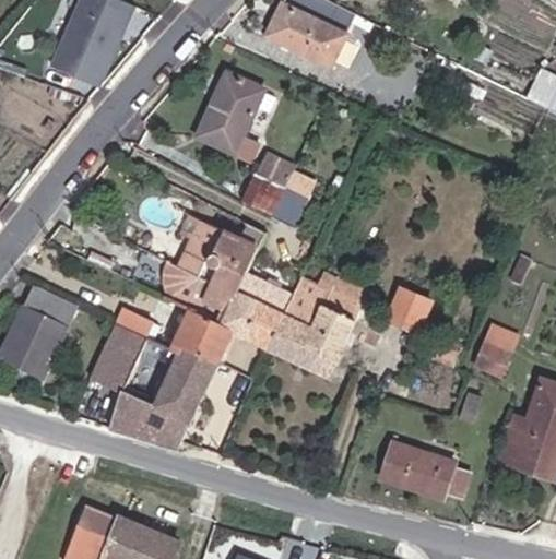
[(91,85),(117,27),(122,30),(133,6),(119,0),(85,0),(55,69),(91,85)]
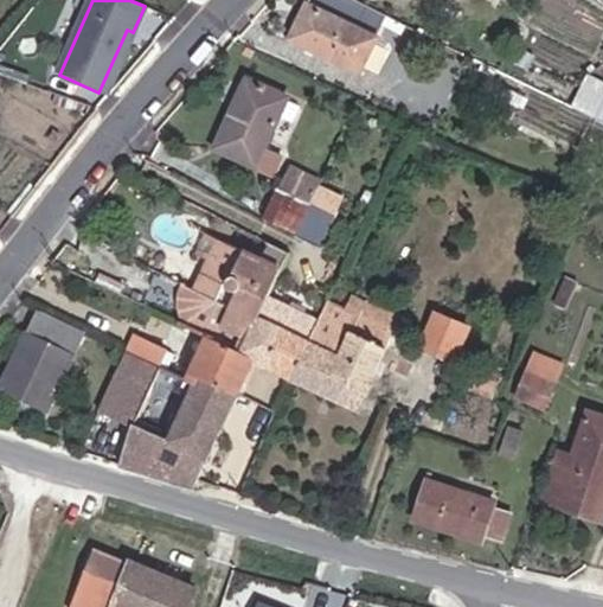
[(357,75),(376,36),(300,0),(281,40),(357,75)]
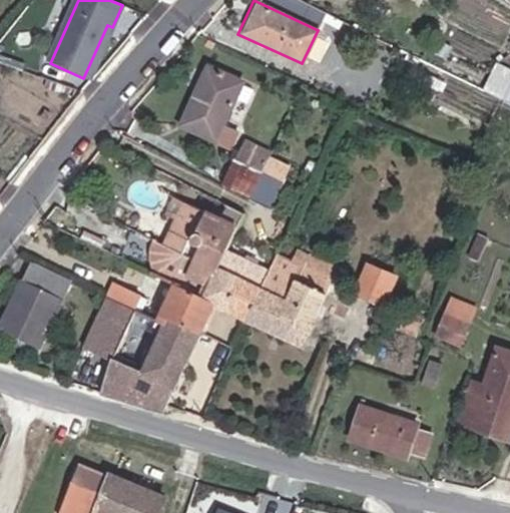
[(509,66),(498,60),(484,87),(509,99),(509,66)]
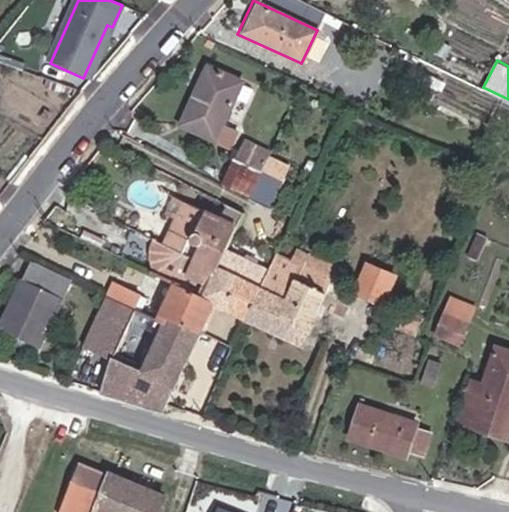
[(214,143),(244,80),(206,61),(177,126),(214,143)]
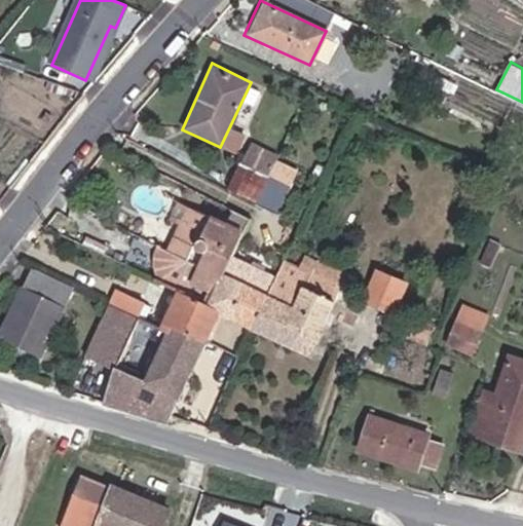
[(254,202),(266,178),(235,162),(224,188),(254,202)]
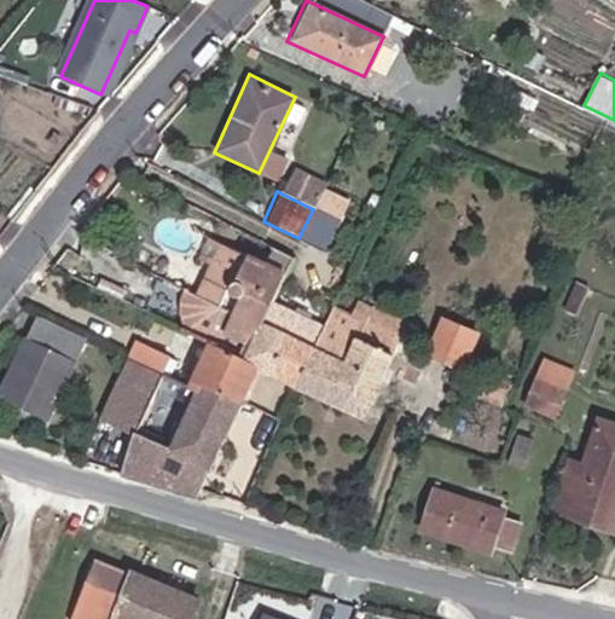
[(336,219),(313,209),(299,238),(321,249),(336,219)]
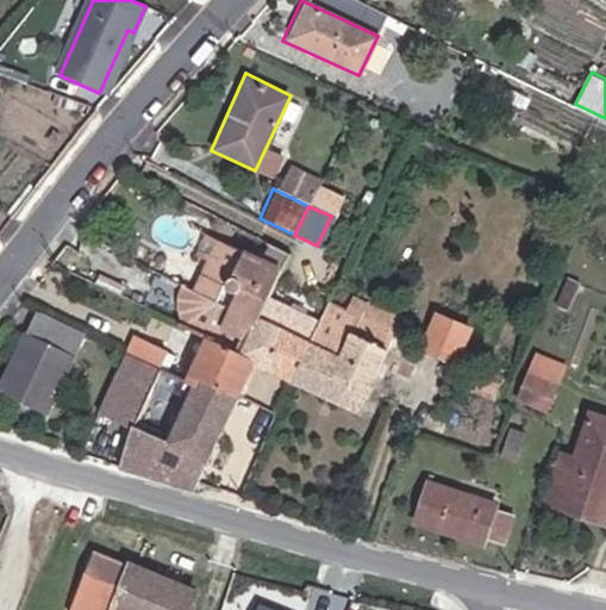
[(189,287),(220,302),(256,318),(262,304),(279,268),(201,231),(189,255),(201,261),(189,287)]
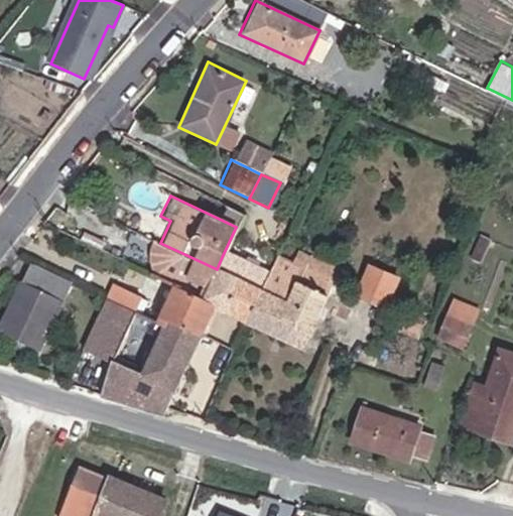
[(480,239),(470,261),(471,261),(478,265),(488,244),(480,239)]
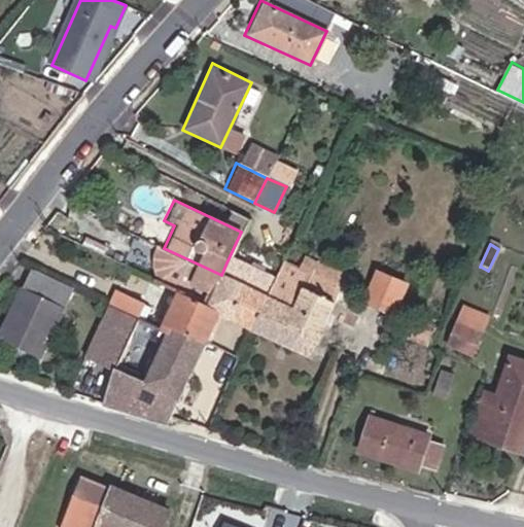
[(219,316),(229,320),(243,290),(219,279),(221,275),(190,260),(177,286),(208,301),(205,309),(219,316)]
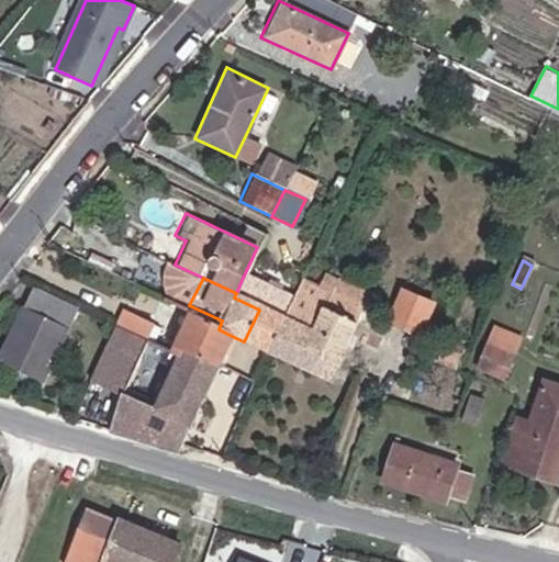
[(244,341),(268,352),(278,329),(290,302),(242,280),(236,293),(234,298),(259,310),(244,341)]
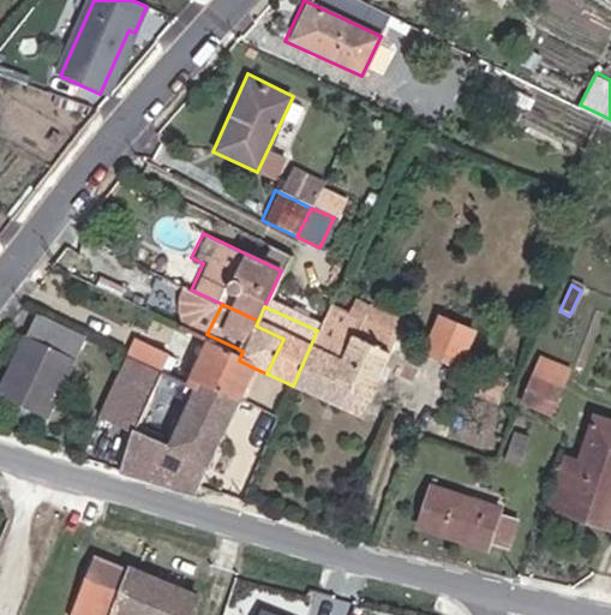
[(0,394),(47,416),(84,335),(33,311),(0,378),(0,394)]
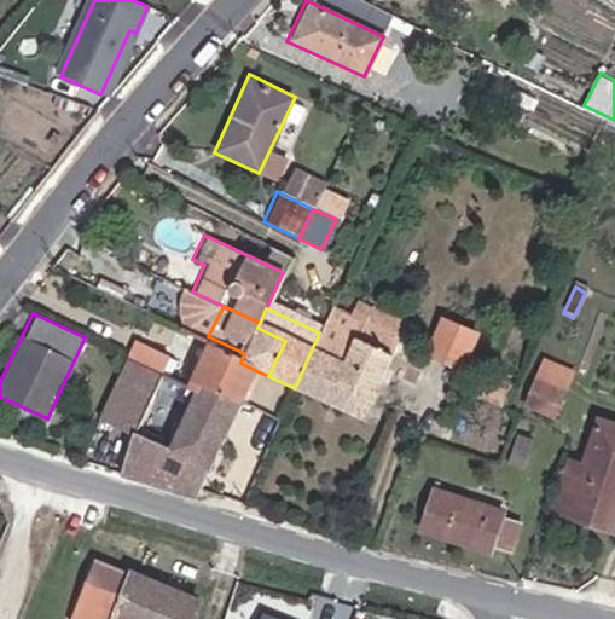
[(393,357),(394,358),(405,335),(354,313),(349,323),(329,313),(323,325),(393,357)]
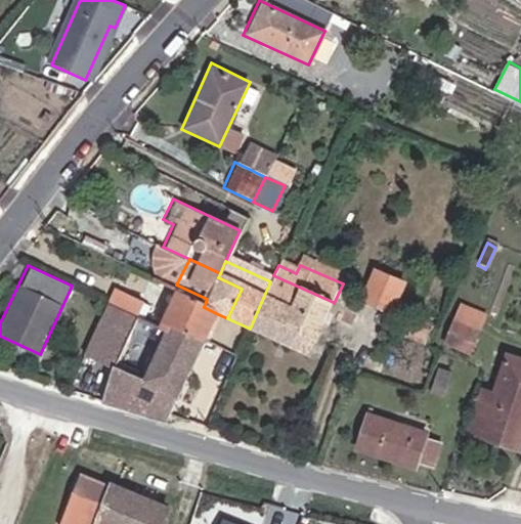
[(259,307),(250,329),(310,354),(334,303),(333,302),(273,275),(270,281),(259,307)]
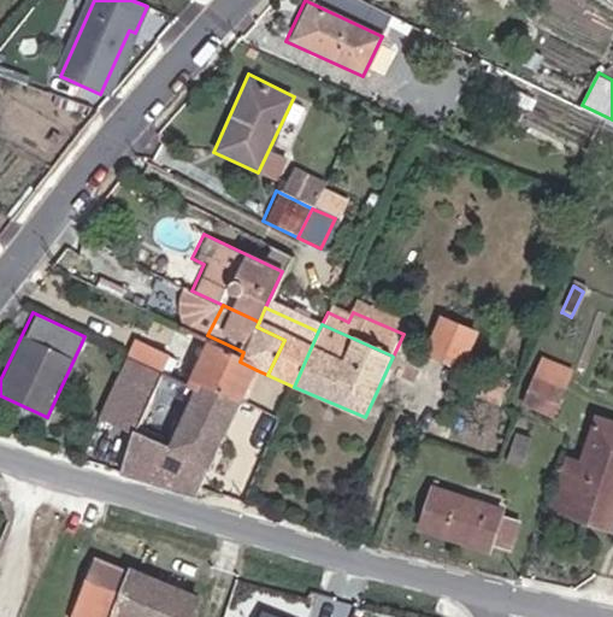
[(443,325),(430,356),(463,370),(475,339),(443,325)]
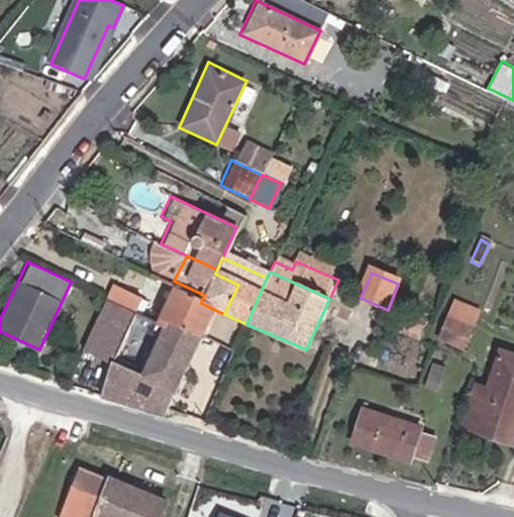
[(160,312),(203,332),(215,310),(201,303),(204,295),(174,281),(160,312)]
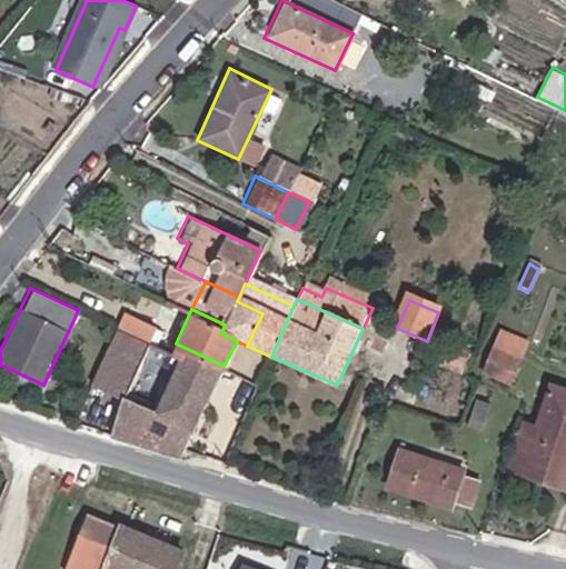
[(159,330),(122,312),(116,327),(152,345),(159,330)]
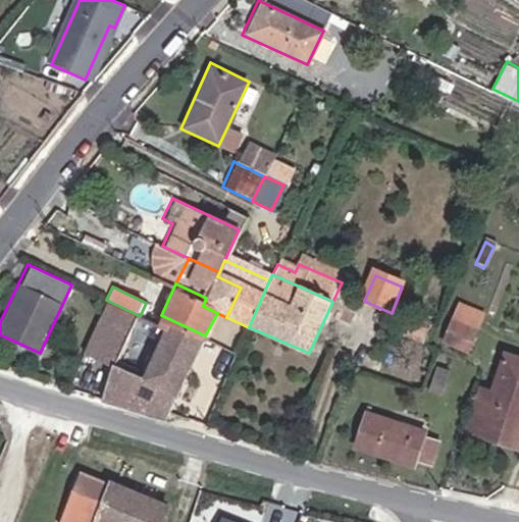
[(164,419),(167,413),(205,335),(161,315),(157,324),(140,316),(106,300),(82,353),(101,362),(97,374),(110,380),(101,399),(164,419)]
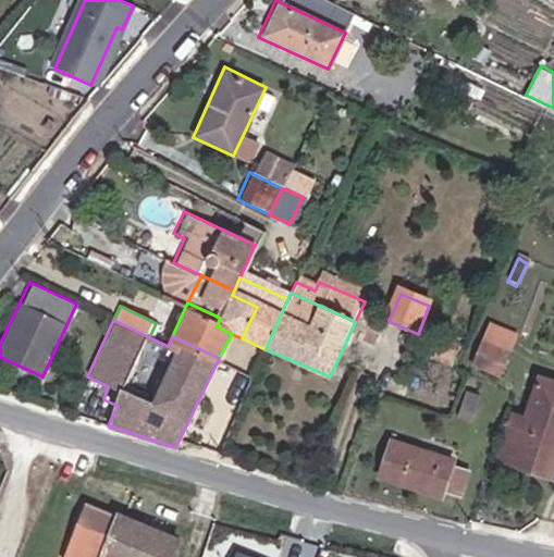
[(496,375),(505,351),(482,342),(472,366),(496,375)]
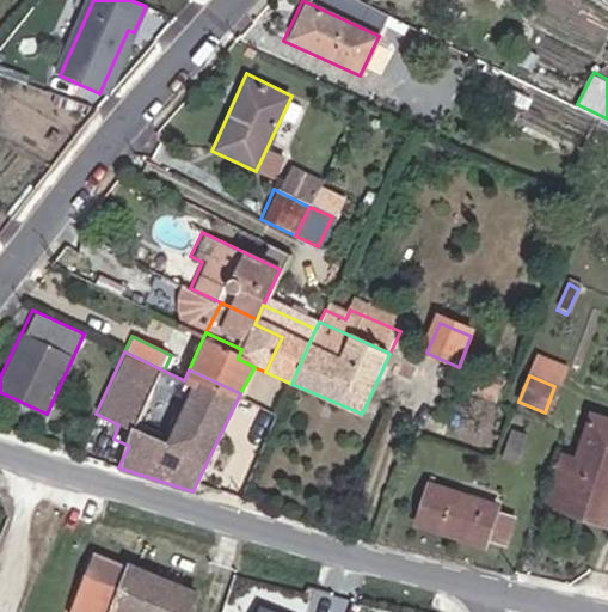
[(606,526),(607,519),(607,424),(588,418),(572,464),(560,459),(544,506),(606,526)]
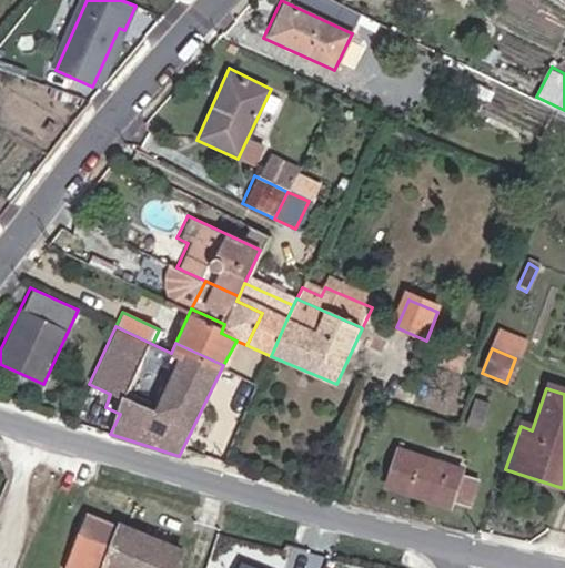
[(480,432),(488,407),(475,404),(467,428),(480,432)]
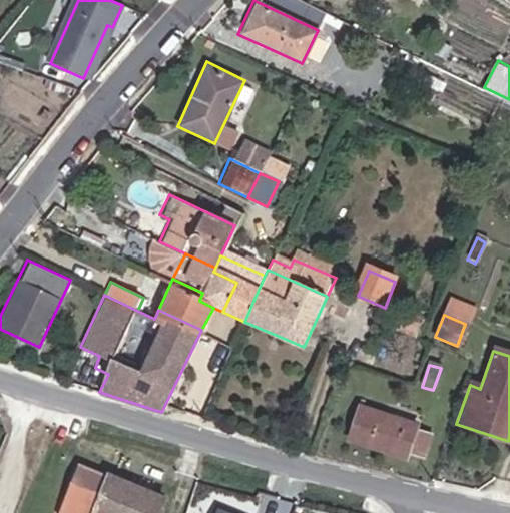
[(406,463),(409,454),(419,428),(420,424),(360,402),(346,441),(406,463)]
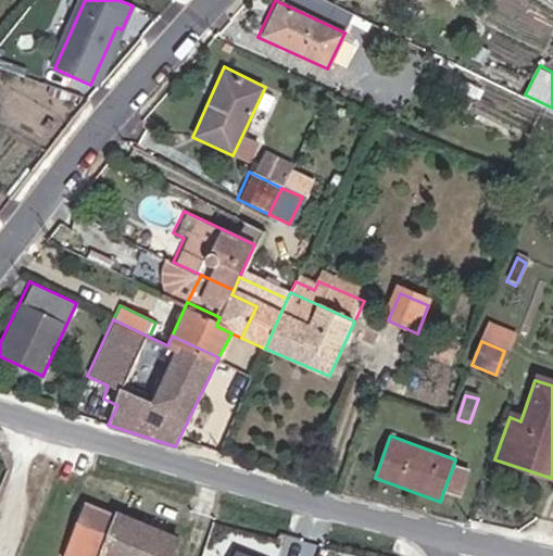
[(454,464),(443,492),(457,496),(468,469),(454,464)]
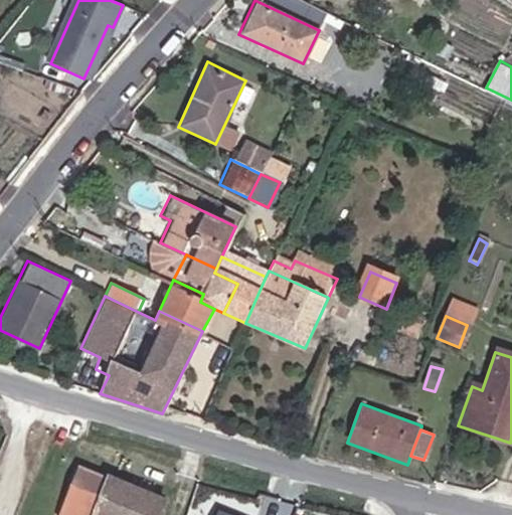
[(161,514),(177,469),(91,436),(58,514),(161,514)]
